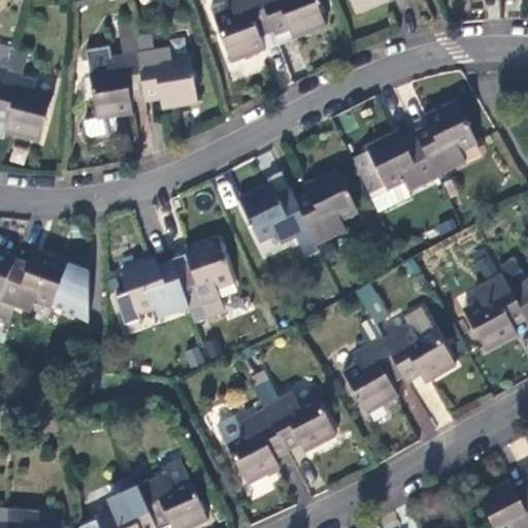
[(233,63),(267,51),(259,29),(273,25),(272,24),(262,0),(232,0),(229,1),(234,13),(217,20),(233,63)]
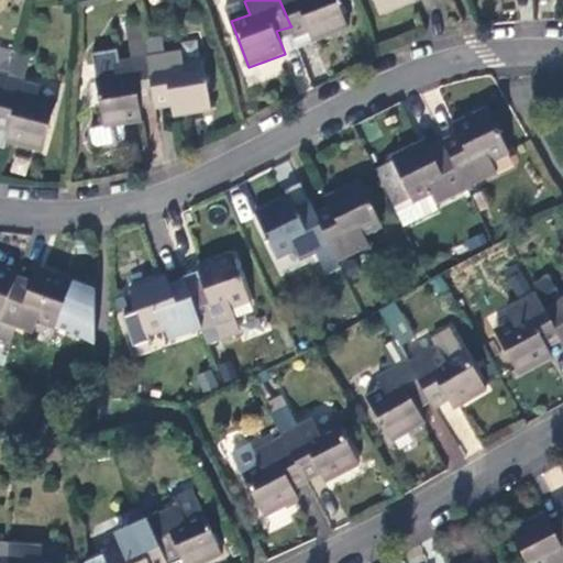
[(306,22),(313,42),(350,28),(339,0),(279,0),(290,25),(291,26),(306,22)]
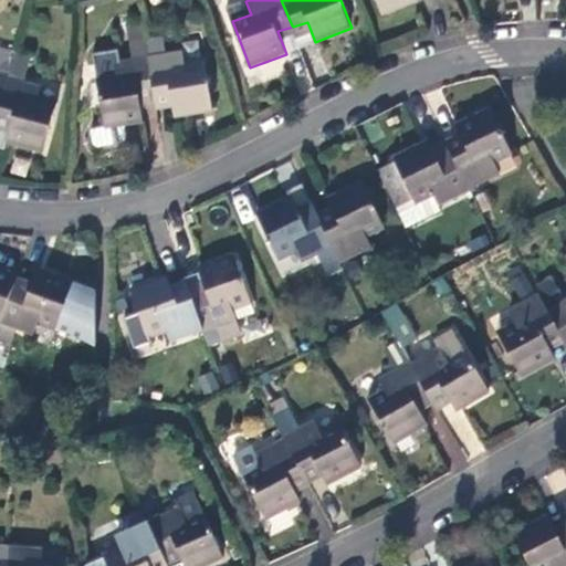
[(420,0),(419,0),(378,0),(384,14),(420,0)]
